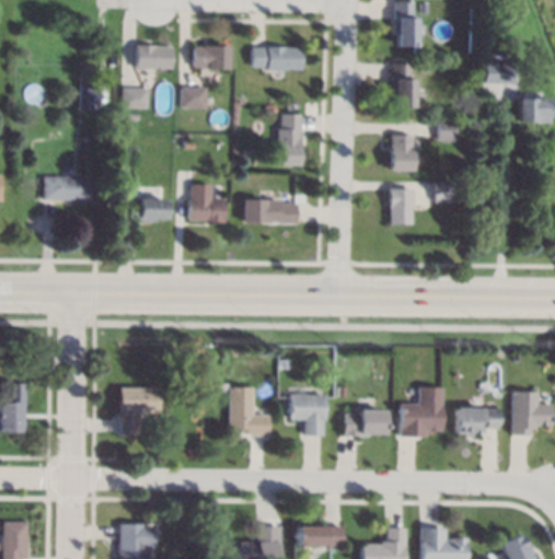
[(415,19),(419,19),(418,47),(399,47),(400,32),(395,30),(395,2),(415,2),(415,19)]
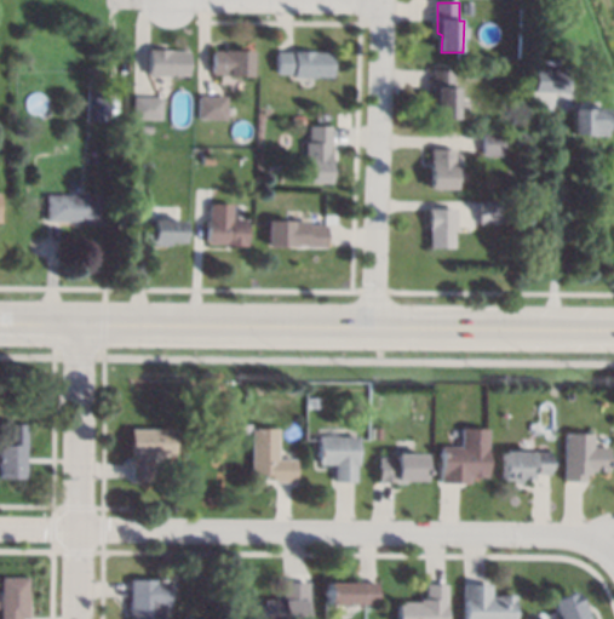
[(191,51),(190,75),(171,74),(171,76),(151,76),(153,50),(191,51)]
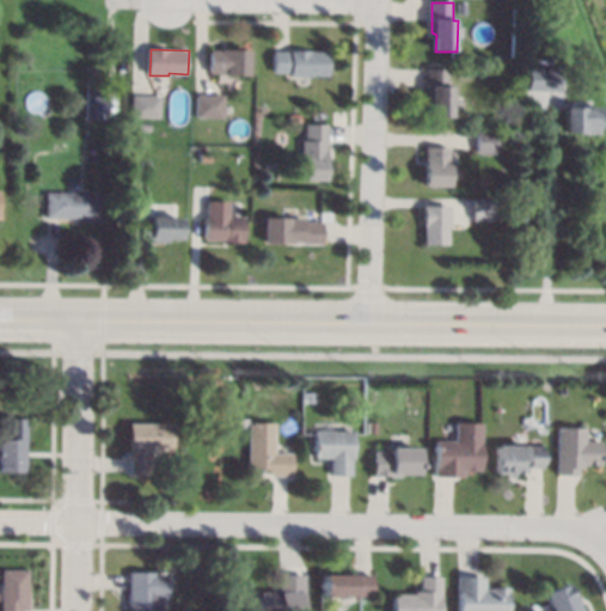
[(252,75),(212,75),(212,49),(253,50),(252,75)]
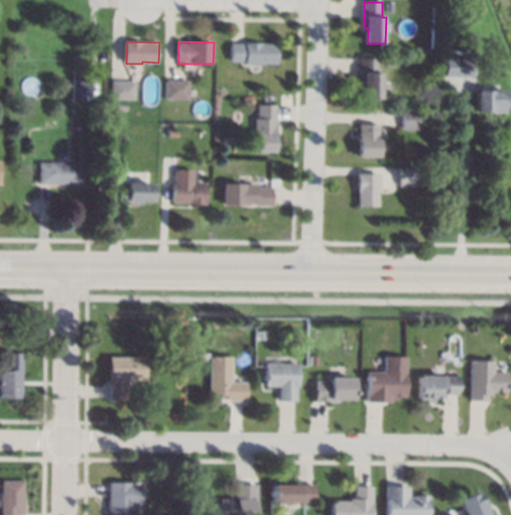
[(280,65),(233,62),(234,43),(280,44),(280,65)]
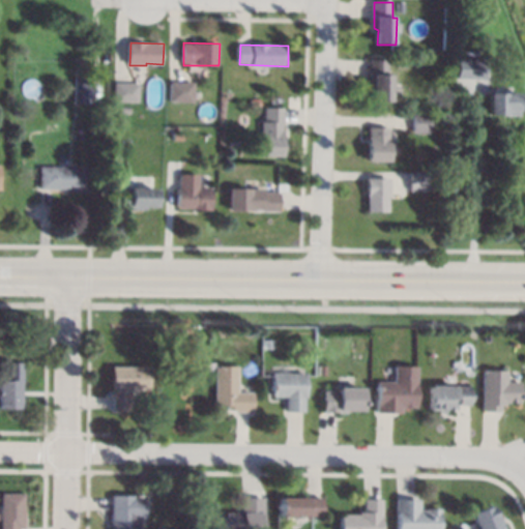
[(388,75),(394,75),(392,101),(375,101),(375,90),(372,90),(373,59),(389,59),(388,75)]
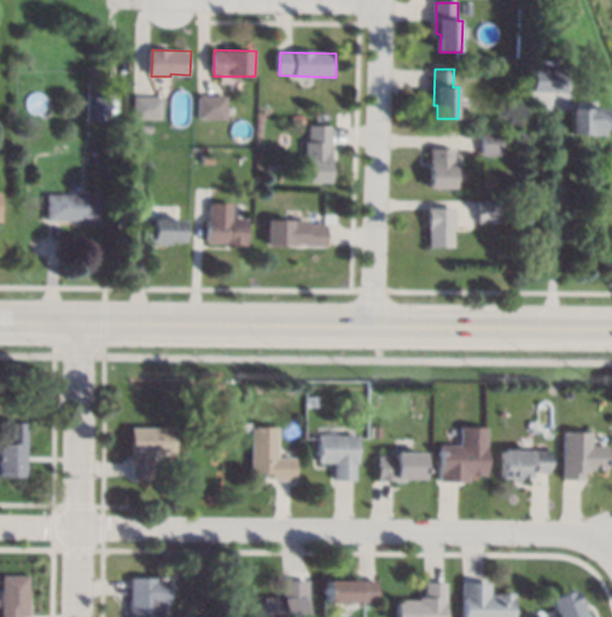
[(569,92),(535,92),(535,69),(569,69),(569,92)]
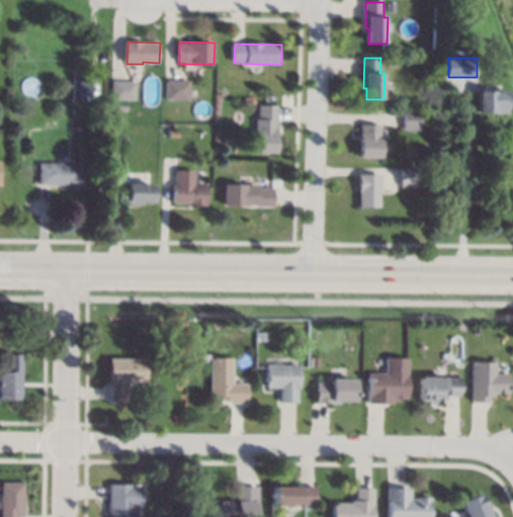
[(401,60),(400,68),(391,67),(391,60),(401,60)]
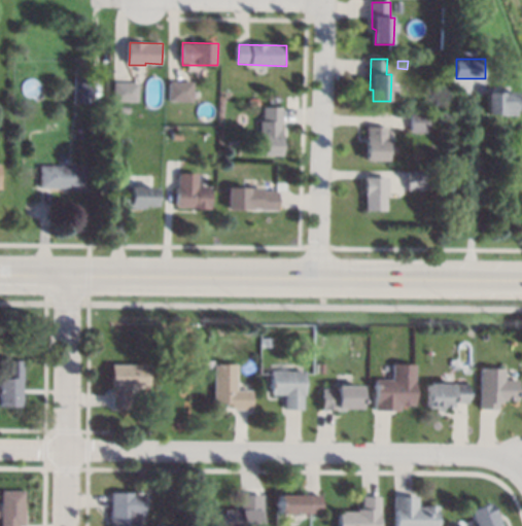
[(95,75),(94,102),(77,102),(77,74),(95,75)]
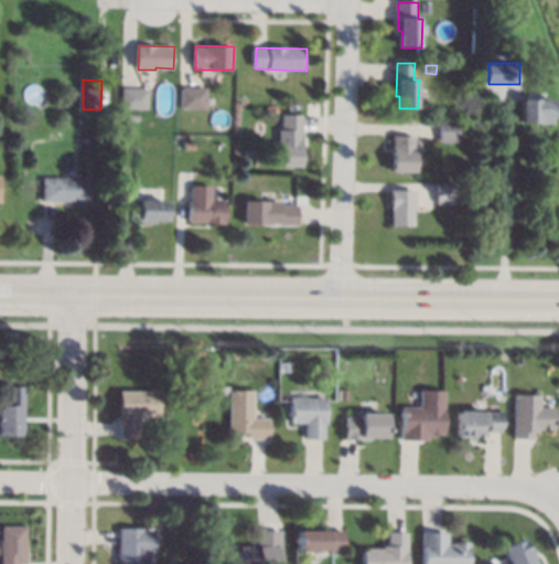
[(185,87),(208,88),(207,110),(183,109),(185,87)]
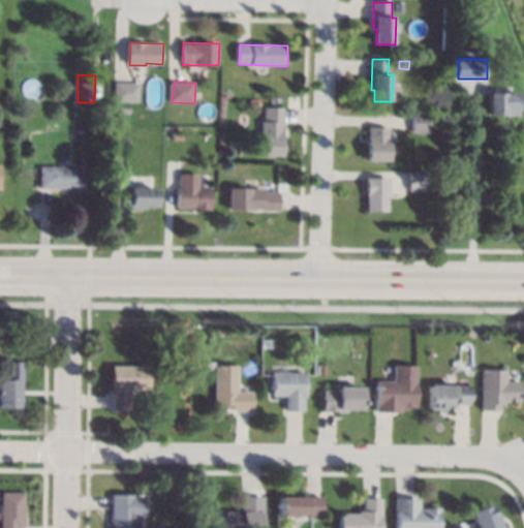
[(118,83),(142,84),(141,102),(117,101),(118,83)]
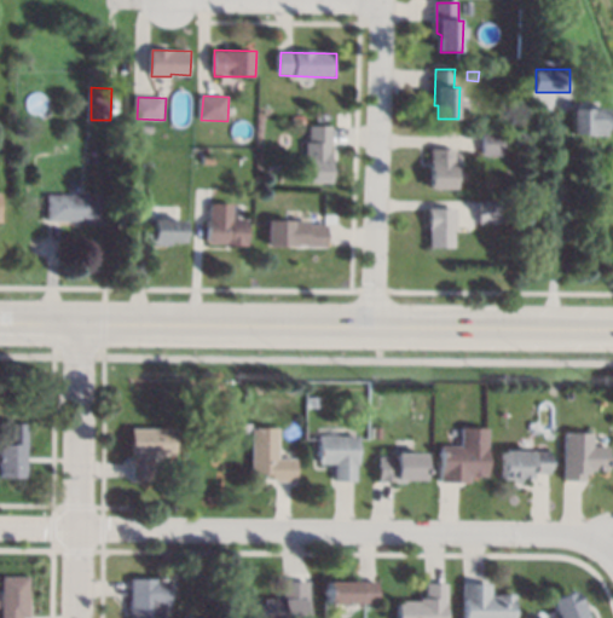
[(602,102),(602,109),(609,109),(608,136),(573,134),(574,109),(580,110),(580,100),(602,102)]
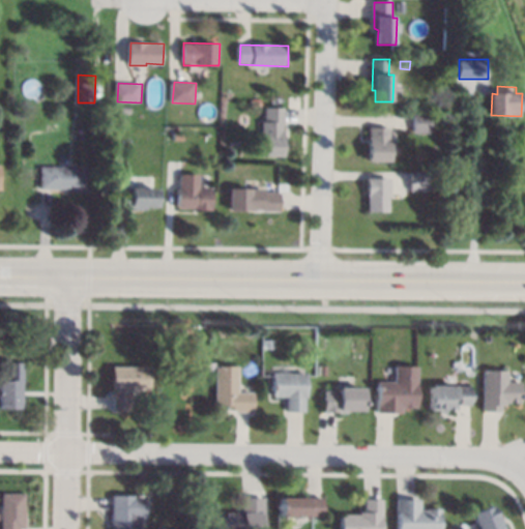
[(133,107),(133,115),(122,114),(122,107),(133,107)]
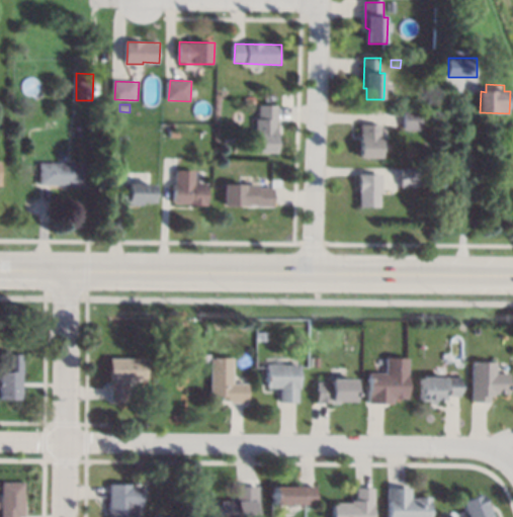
[(279,153),(257,153),(257,120),(262,120),(262,105),(279,105),(279,153)]
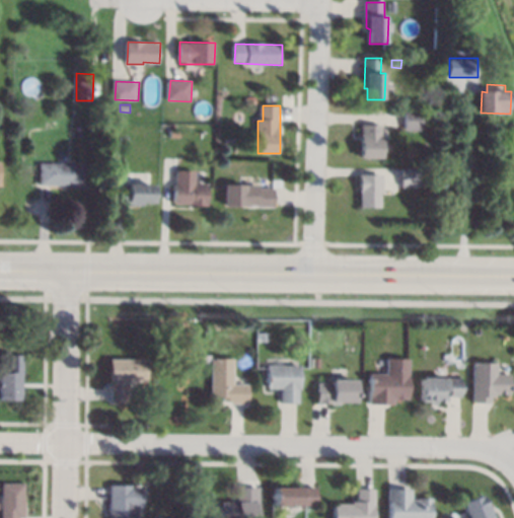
[(425,112),(424,131),(406,130),(407,112),(425,112)]
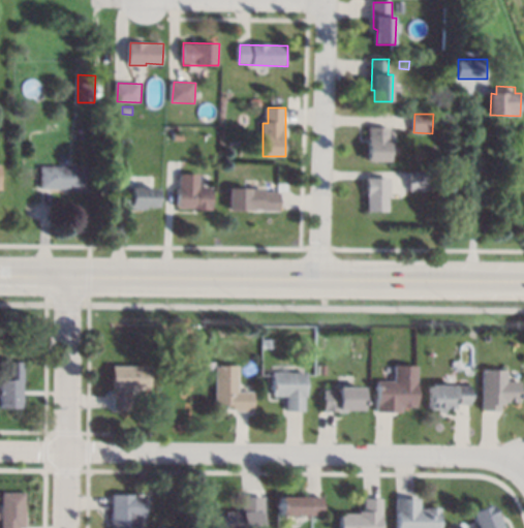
[(103,134),(95,134),(95,125),(103,124),(103,134)]
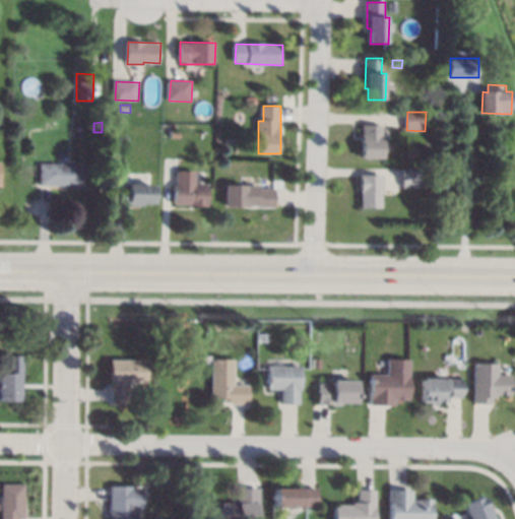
[(385,159),(364,158),(364,125),(386,125),(385,159)]
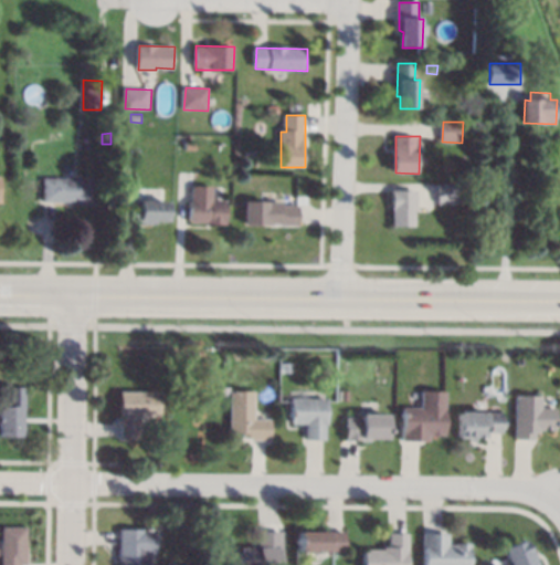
[(94,205),(80,205),(80,202),(44,201),(45,177),(95,178),(94,205)]
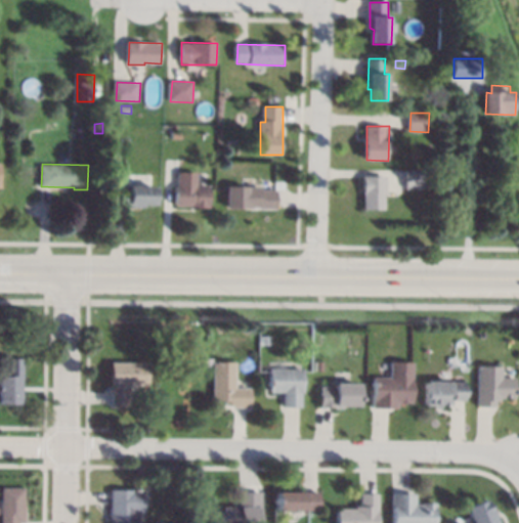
[(426,171),(425,189),(406,189),(407,170),(426,171)]
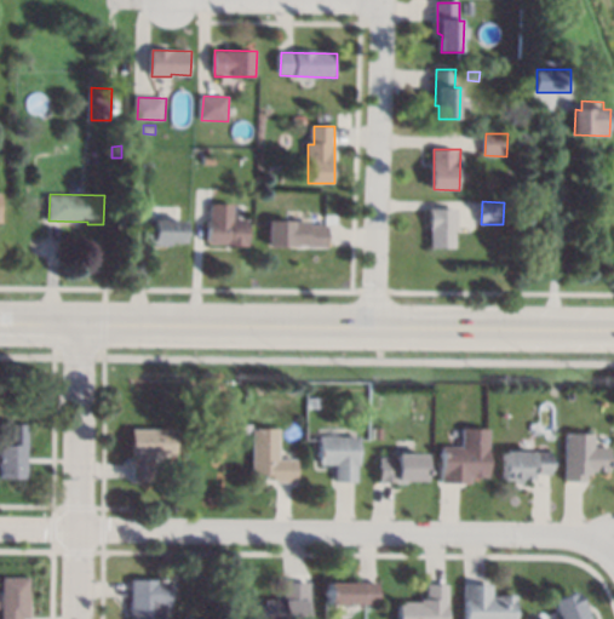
[(235,205),(235,219),(251,221),(250,246),(208,244),(210,219),(213,219),(214,204),(235,205)]
